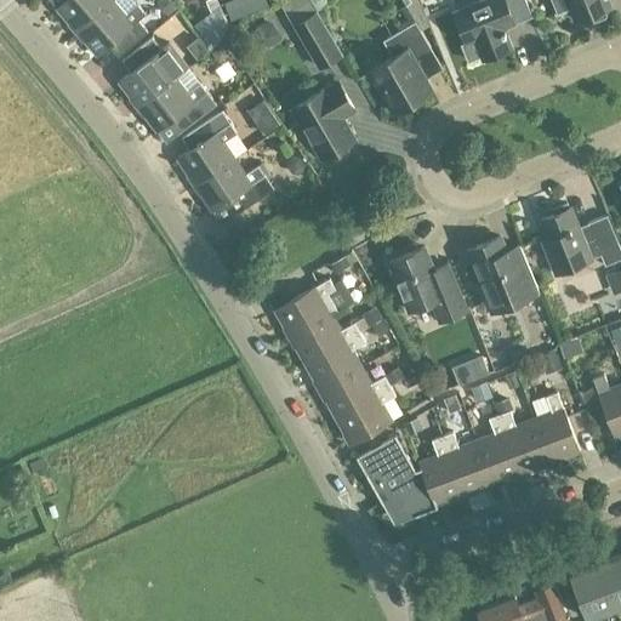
[(66,0),(56,9),(77,33),(113,1),(110,0),(66,0)]
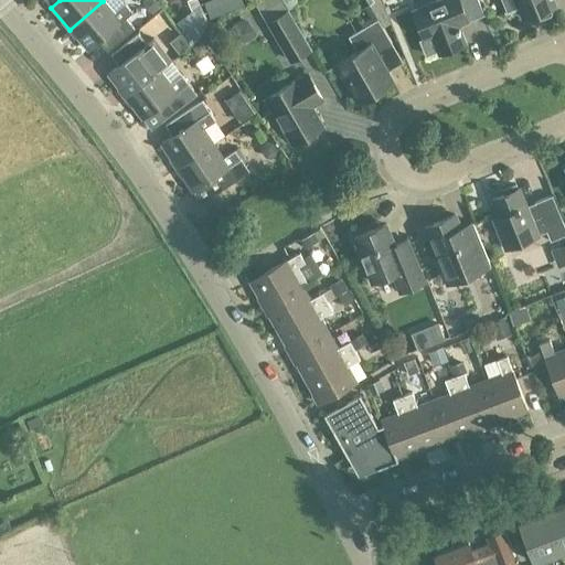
[(120,0),(104,0),(103,1),(70,30),(88,51),(99,43),(107,53),(135,30),(126,20),(132,13),(120,0)]
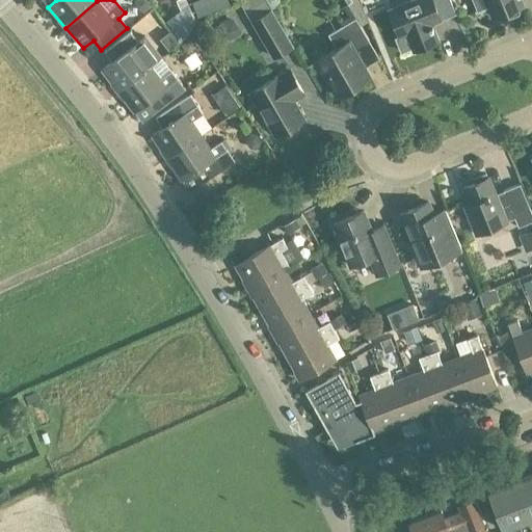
[(229,7),(224,0),(212,0),(217,11),(229,7)]
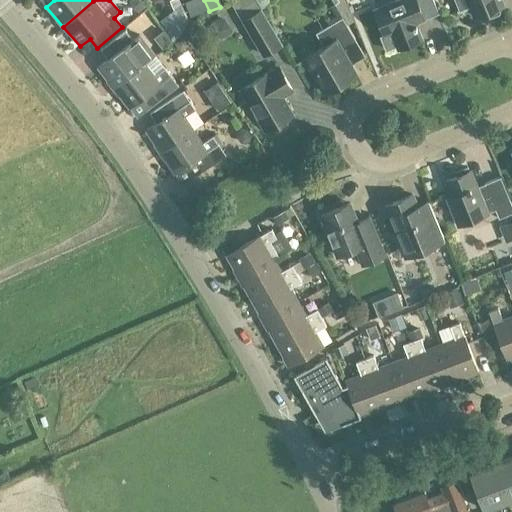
[(331,0),(335,5),(343,18),(316,34),(324,48),(305,59),(325,94),(357,75),(341,48),(355,40),(347,26),(355,22),(343,0),(331,0)]
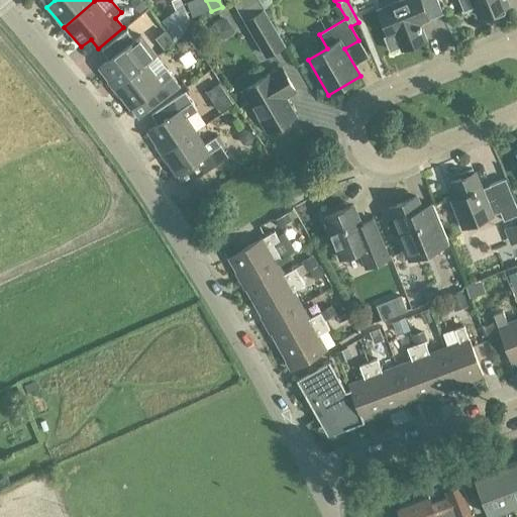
[(406,0),(378,12),(389,38),(396,35),(403,50),(427,40),(420,25),(444,15),(437,0),(406,0)]
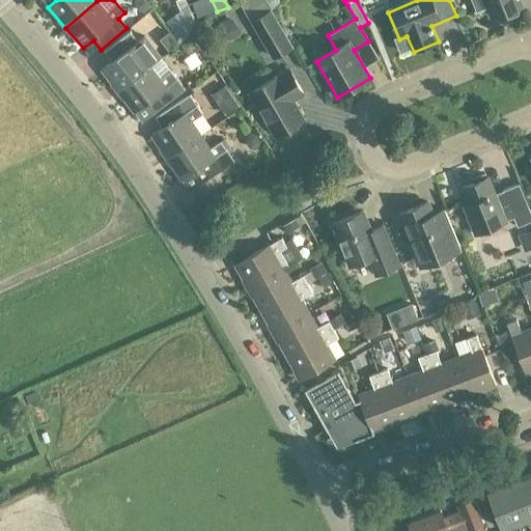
[(472,0),(477,12),(488,7),(493,20),(506,15),(507,18),(510,19),(519,16),(520,14),(519,9),(523,7),(519,0),(472,0)]
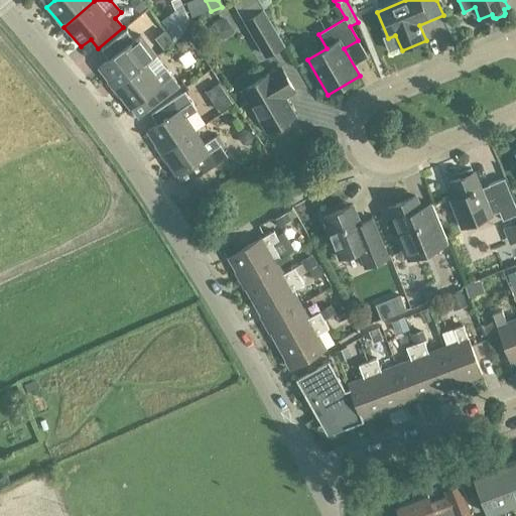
[(265,56),(283,46),(262,11),(245,22),(265,56)]
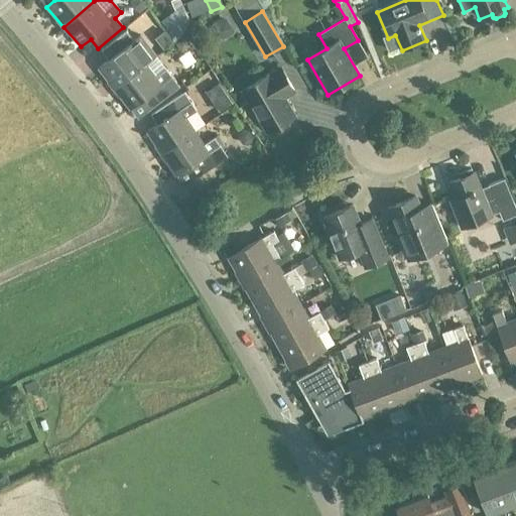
[(173,38),(186,29),(177,18),(164,27),(173,38)]
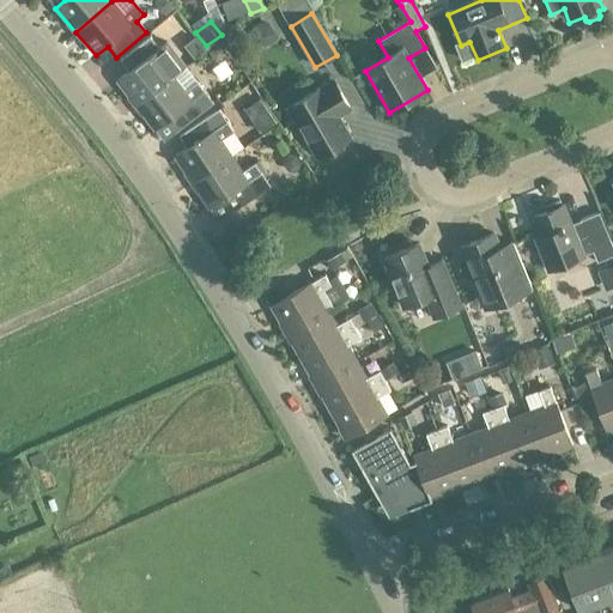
[(120,61),(129,73),(117,82),(137,107),(174,78),(186,68),(167,43),(159,49),(151,37),(120,61)]
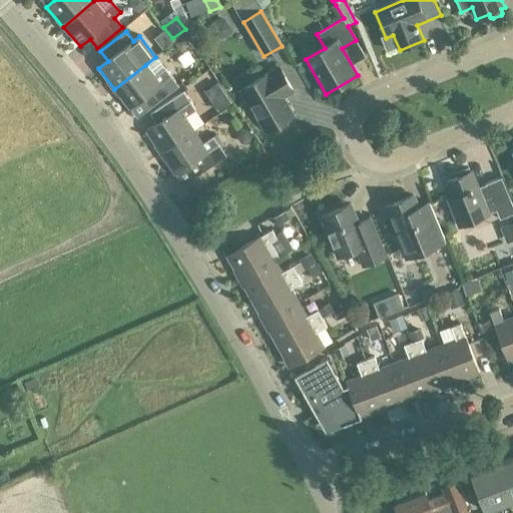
[(154,42),(161,52),(170,45),(163,36),(154,42)]
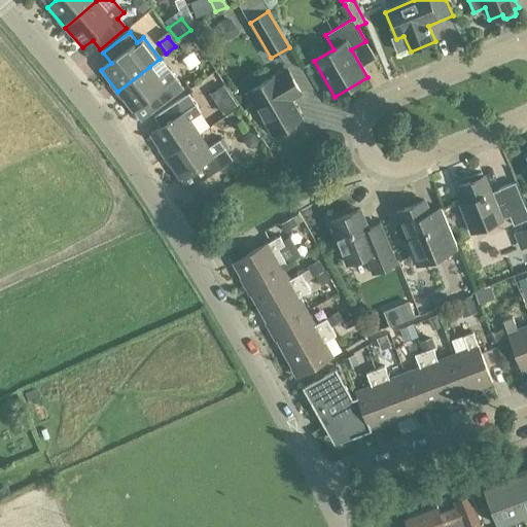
[(199,43),(186,53),(196,64),(208,55),(199,43)]
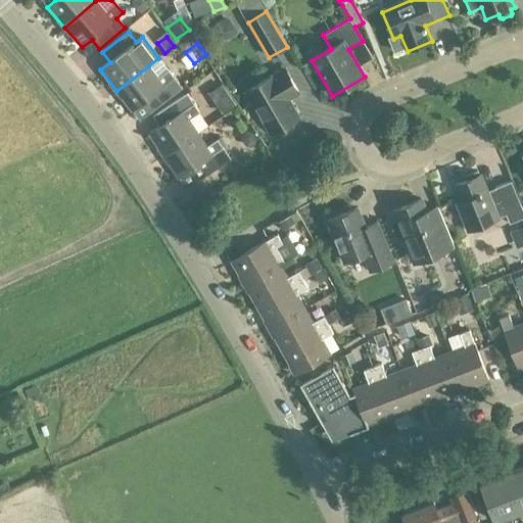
[(142,104),(150,113),(182,89),(169,70),(157,79),(148,66),(116,91),(133,111),(142,104)]
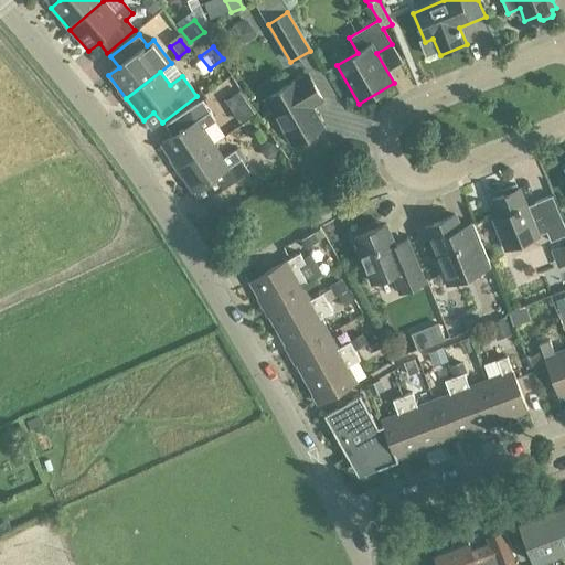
[(310,145),(315,142),(317,139),(317,135),(316,132),(323,128),(311,107),(322,100),(308,75),(297,82),(296,82),(266,99),(292,146),(300,141),(302,144),(306,146),(310,145)]
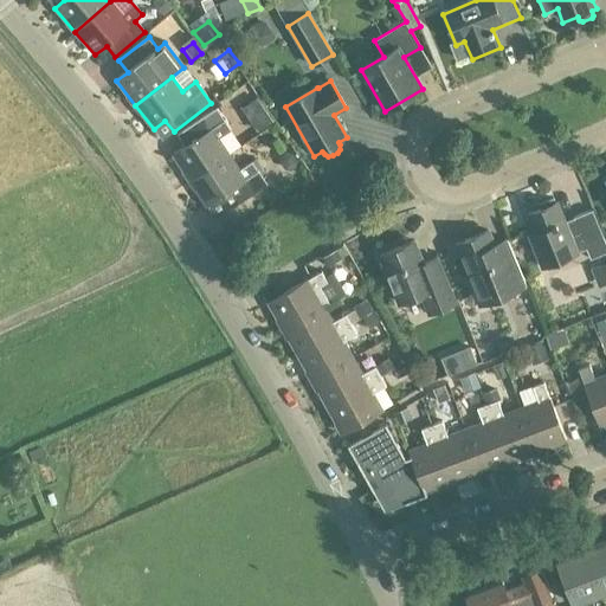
[(217,109),(178,135),(185,147),(173,155),(191,181),(229,155),(218,140),(231,131),(217,109)]
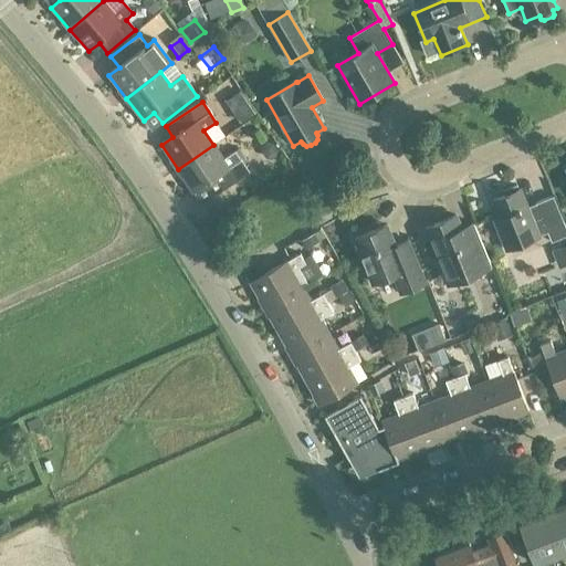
[(240,126),(254,116),(249,108),(234,118),(240,126)]
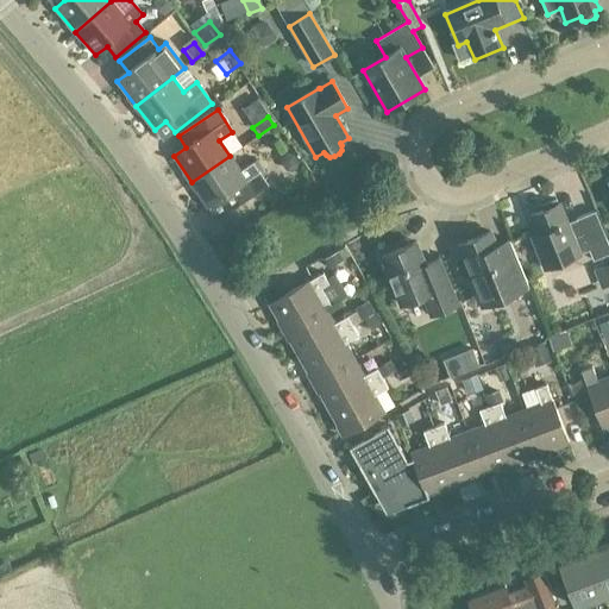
[(240,171),(230,156),(192,182),(208,207),(234,190),(243,203),(269,187),(253,163),(240,171)]
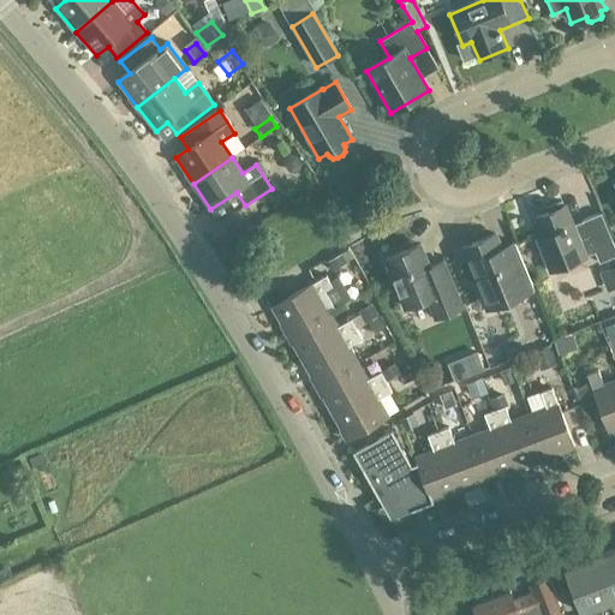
[(601,264),(614,257),(614,244),(603,214),(574,226),(567,207),(565,208),(562,203),(548,208),(550,213),(537,219),(544,238),(538,240),(551,273),(597,255),(601,264)]
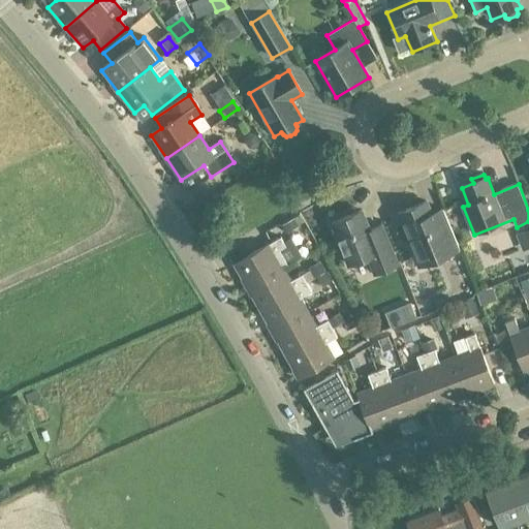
[(401,223),(399,224),(397,228),(402,240),(406,241),(408,240),(413,253),(411,254),(417,268),(460,250),(443,211),(432,215),(427,203),(398,214),(401,223)]
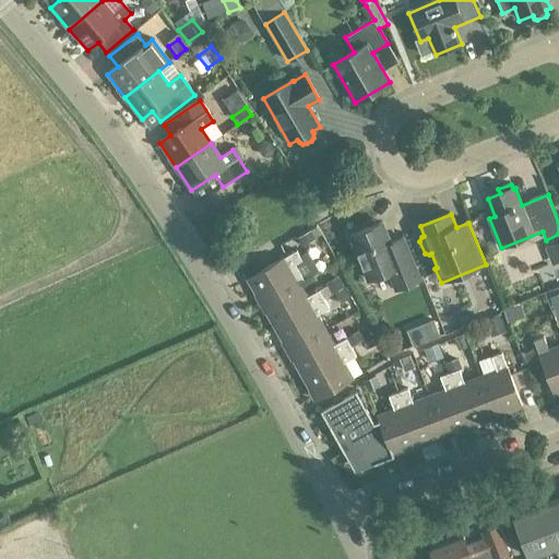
[(351,237),(369,281),(384,274),(391,276),(396,290),(420,281),(403,238),(391,244),(382,223),(351,237)]
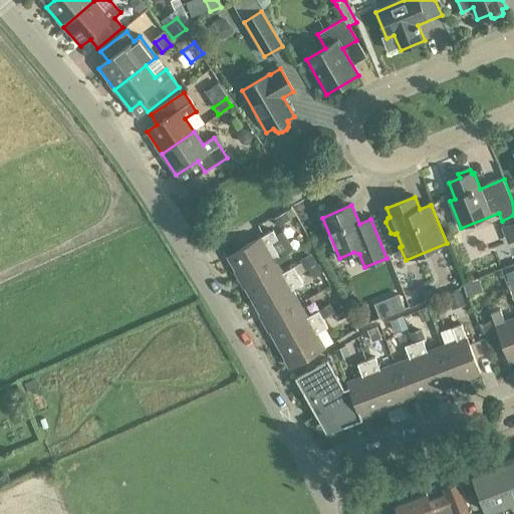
[(278,240),(273,231),(228,257),(240,279),(274,260),(279,257),(271,244),(278,240)]
